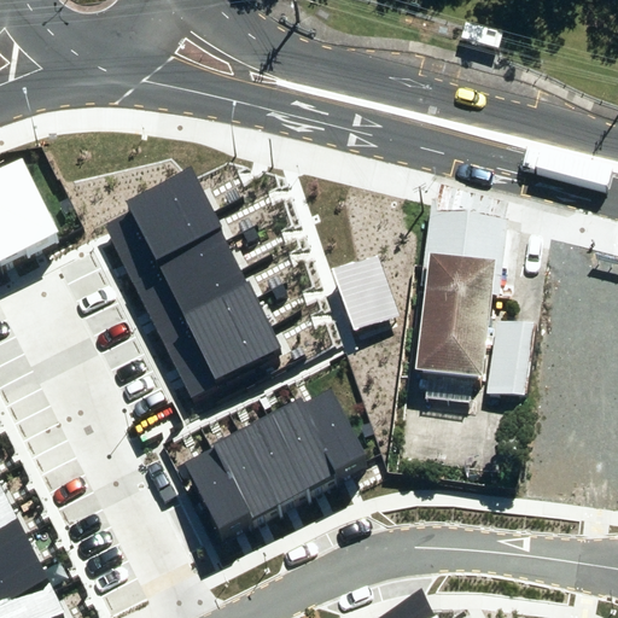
[(459,54),(487,62),(490,46),(464,39),(459,54)]
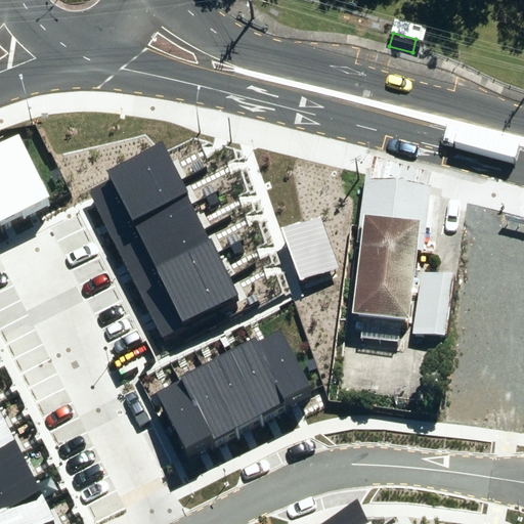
[(49,197),(19,133),(0,142),(0,160),(24,209),(49,197)]
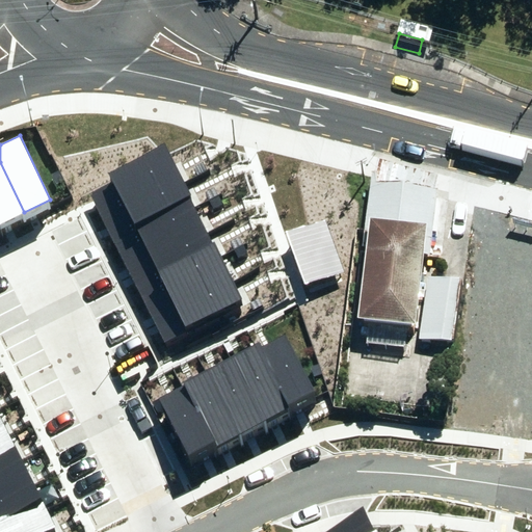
[(91,194),(104,219),(182,181),(169,156),(91,194)]
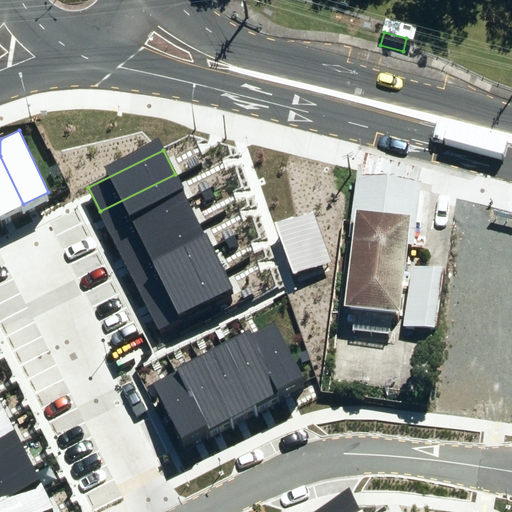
[(0,214),(23,204),(0,156),(0,214)]
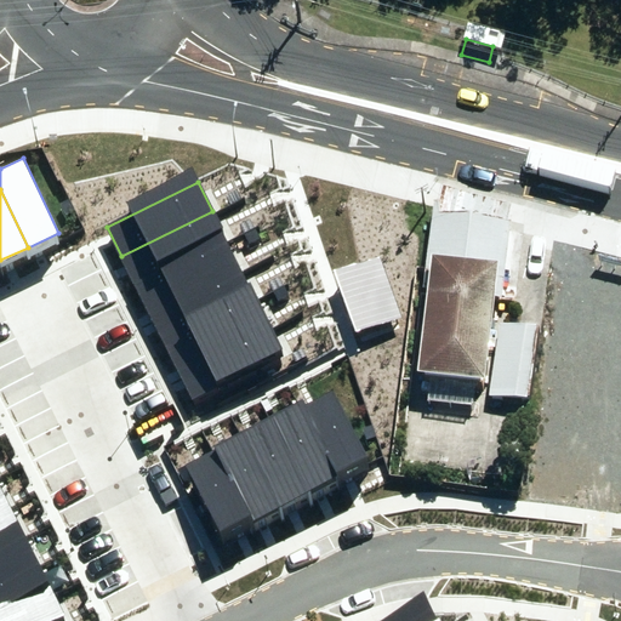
[(121,256),(136,286),(227,241),(212,211),(121,256)]
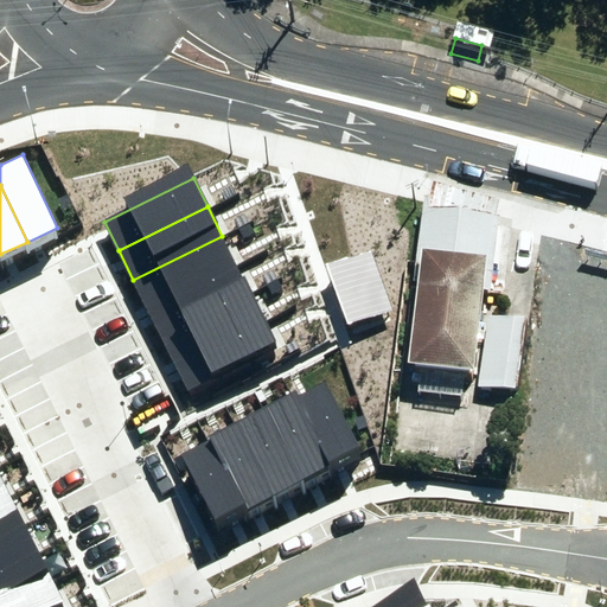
[(407,375),(416,377),(479,385),(487,325),(502,225),(423,212),(414,289),(417,291),(407,375)]
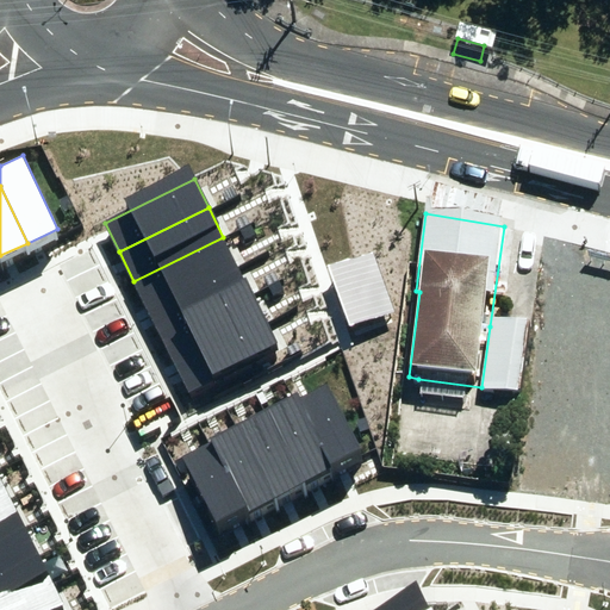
[(134,281),(148,309),(237,265),(223,237),(134,281)]
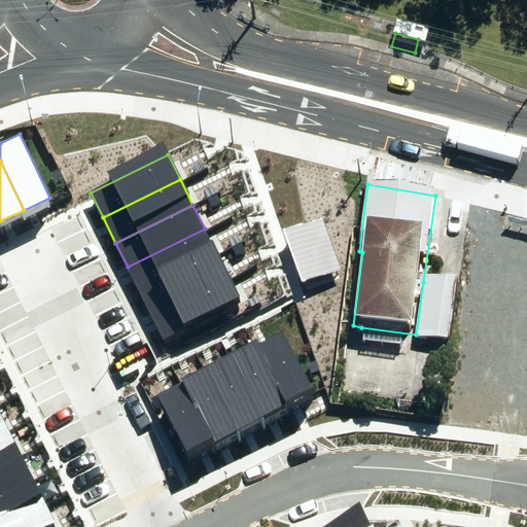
[(321,215),(282,229),(302,282),(341,268),(321,215)]
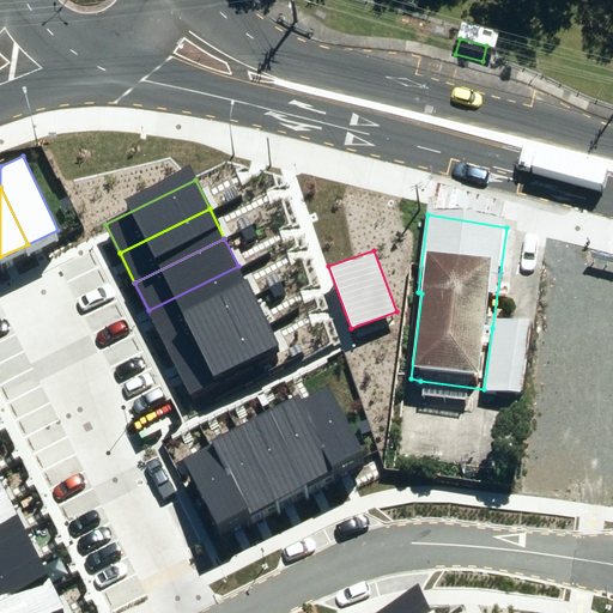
[(149,310),(162,338),(252,293),(238,266),(149,310)]
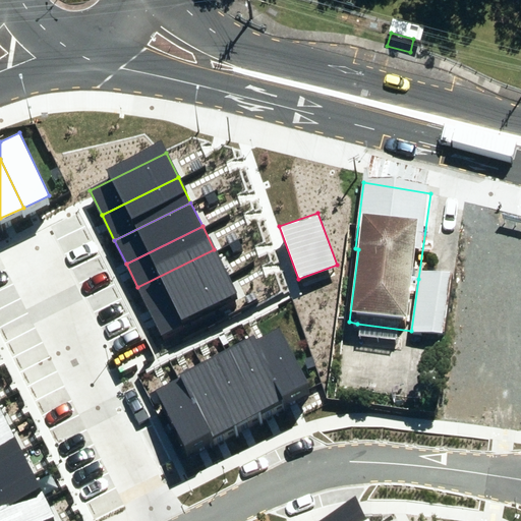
[(137,287),(150,311),(226,273),(214,249),(137,287)]
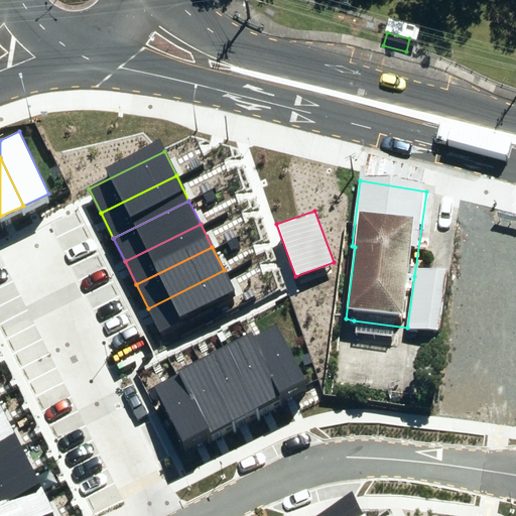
[(224,270),(148,308),(160,334),(237,296),(224,270)]
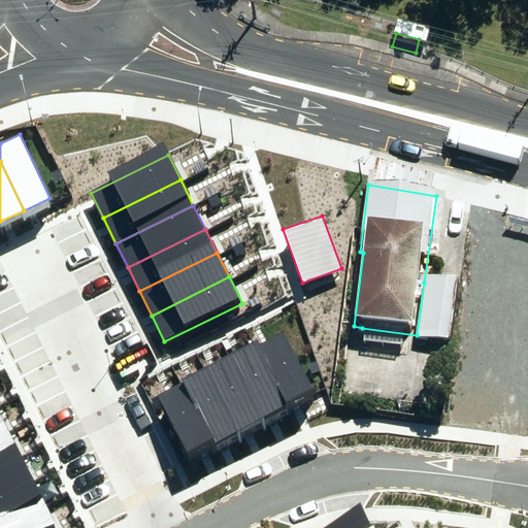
[(457,282),(424,283),(417,335),(449,339),(457,282)]
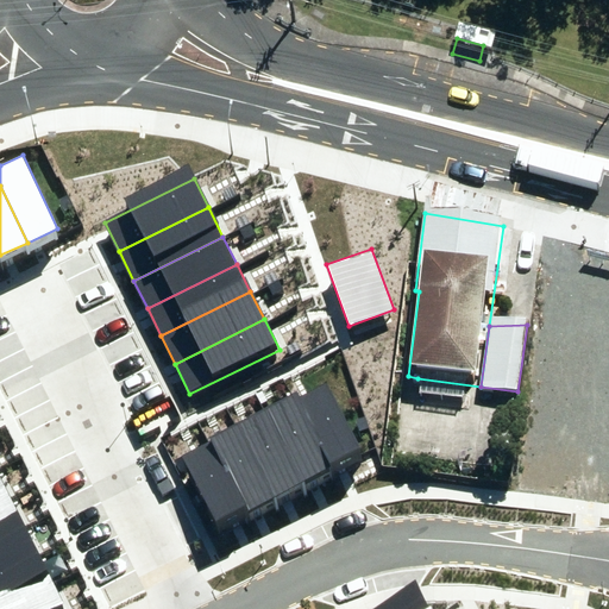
[(325,383),(296,397),(332,465),(359,450),(325,383)]
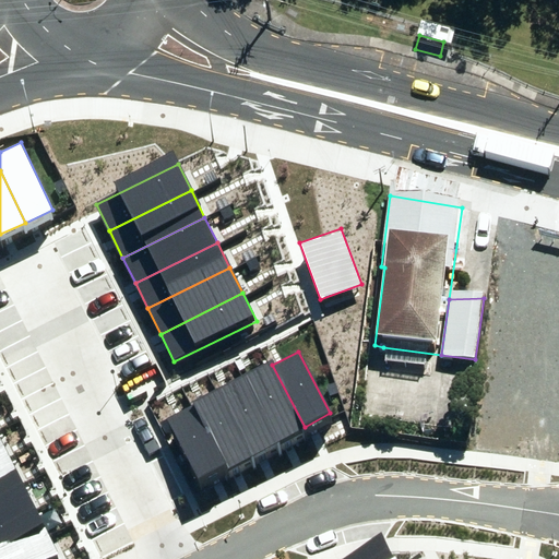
[(276,441),(305,427),(272,365),(271,363),(242,377),(276,441)]
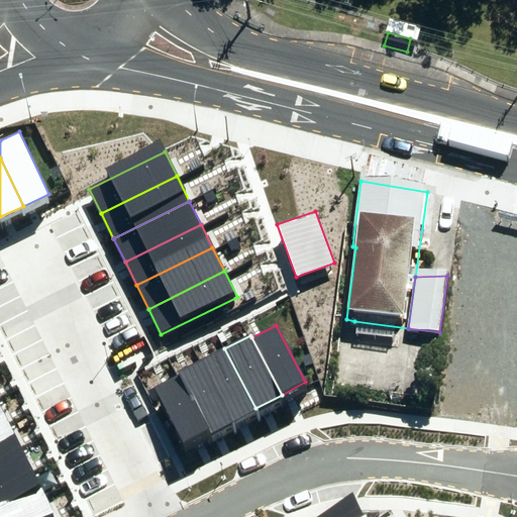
[(255,408),(224,348),(202,360),(232,420),(255,408)]
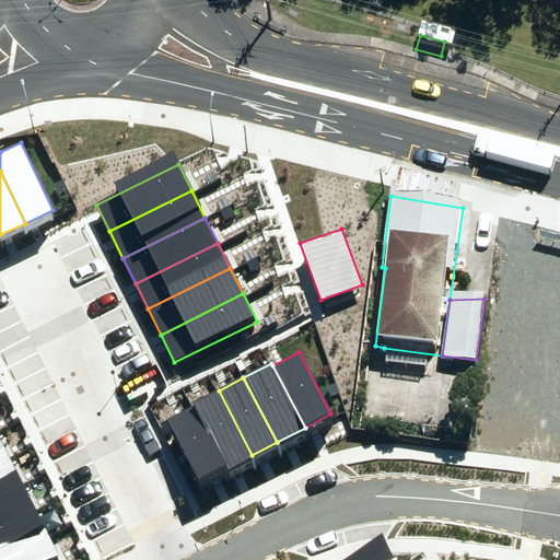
[(226,467),(252,455),(219,391),(194,404),(195,407),(226,467)]
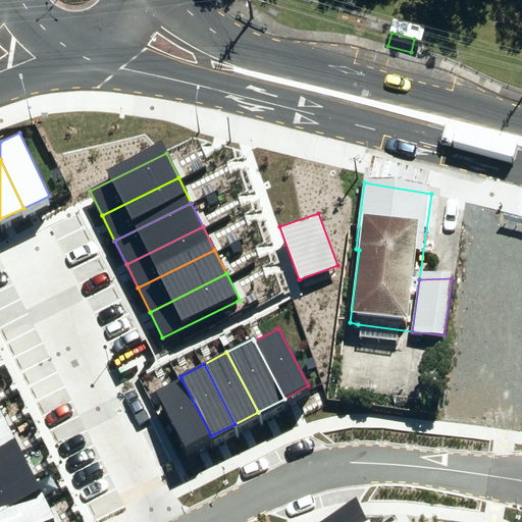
[(211,435),(181,379),(156,393),(186,450),(211,435)]
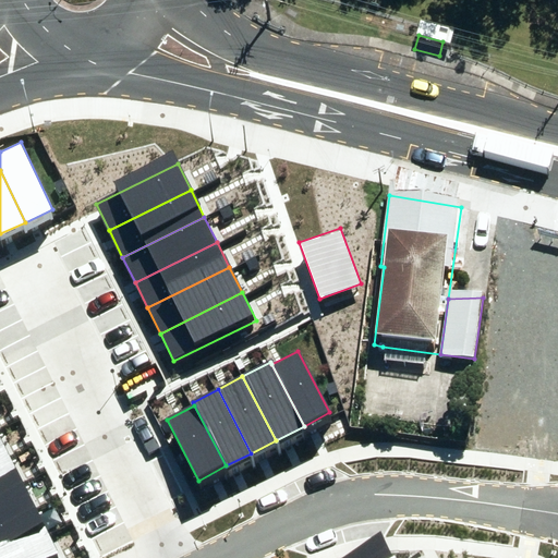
[(0,441),(0,465),(11,461),(0,441)]
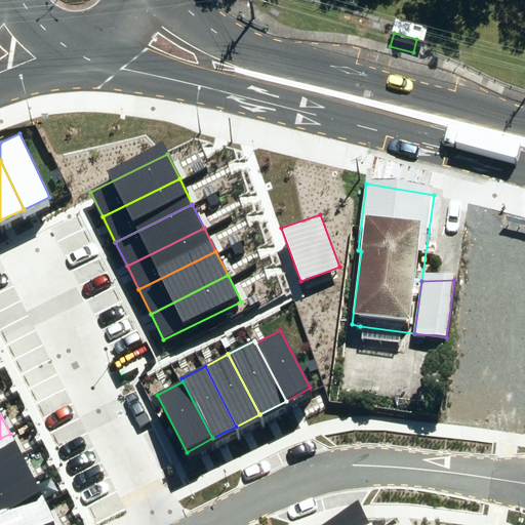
[(10,434),(0,438),(0,468),(22,457),(10,434)]
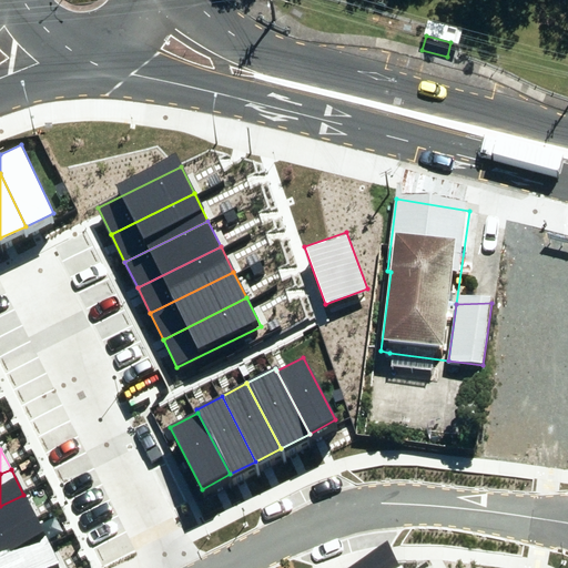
[(23,495),(0,506),(0,539),(38,521),(23,495)]
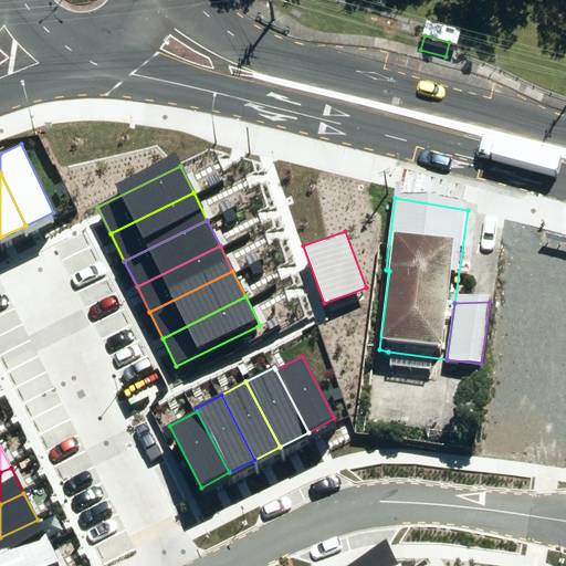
[(38,520),(0,537),(0,565),(2,565),(49,543),(38,520)]
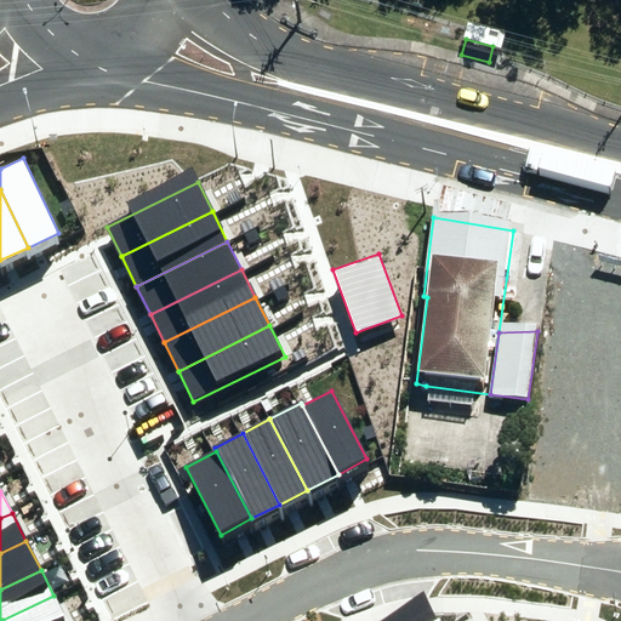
[(64,620),(67,620),(53,596),(3,620),(64,620)]
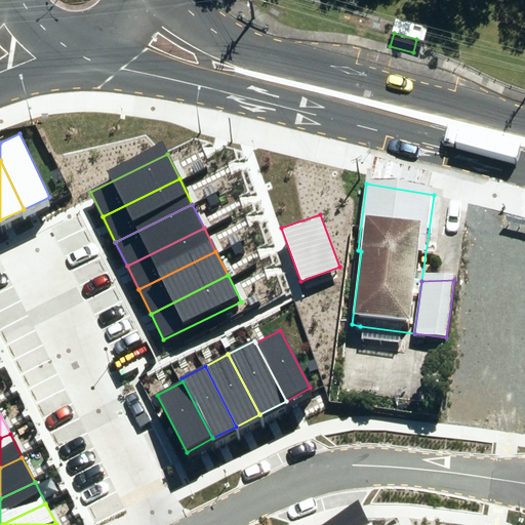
[(329,524),(363,524),(356,511),(329,524)]
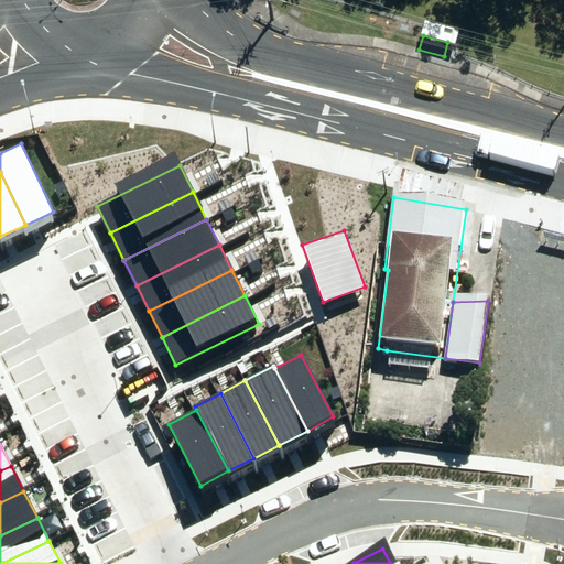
All buildings are outlined.
